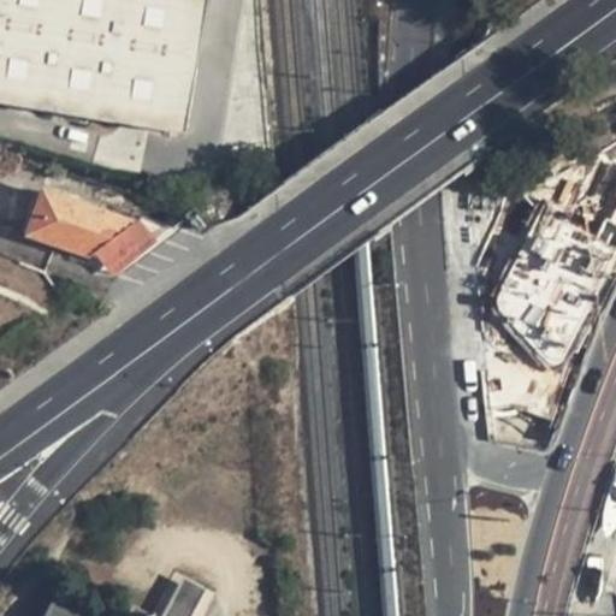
[(0,0),(0,104),(189,137),(211,5),(184,0),(0,0)]
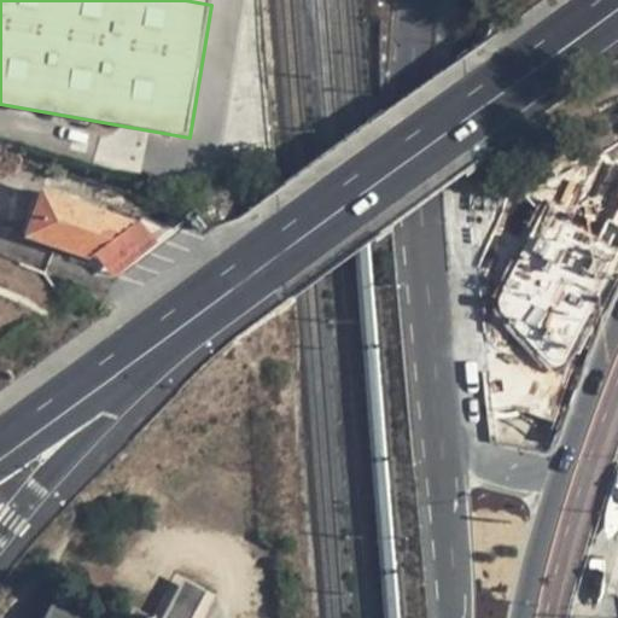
[(494,304),(552,368),(560,368),(565,365),(617,260),(617,141),(524,194),(537,209),(494,304)]
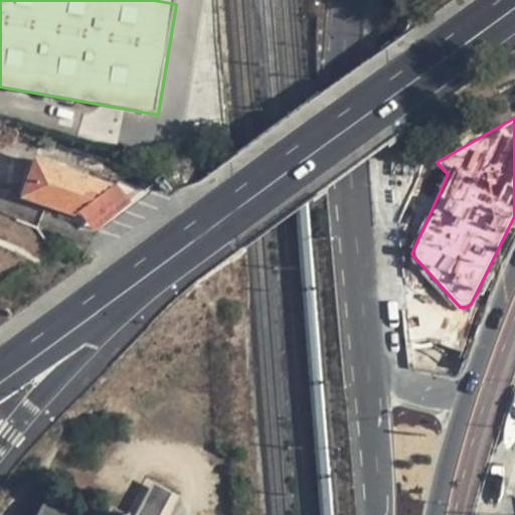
[(25,198),(81,215),(95,233),(145,191),(121,183),(117,188),(38,161),(25,198)]
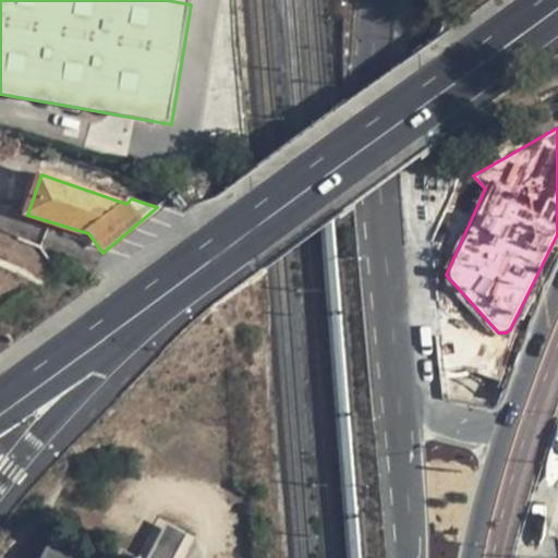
[(0,312),(58,270),(44,249),(0,229),(0,312)]
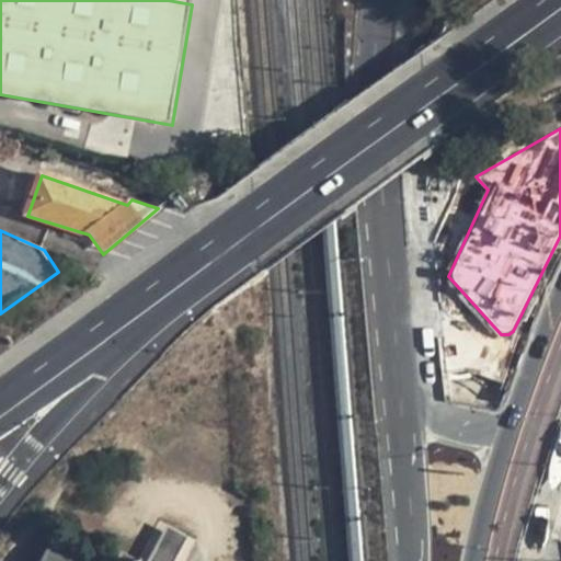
[(79,560),(53,548),(45,560),(173,560),(184,540),(172,534),(158,560),(144,560),(145,559),(138,560),(127,560),(126,560),(79,560)]
